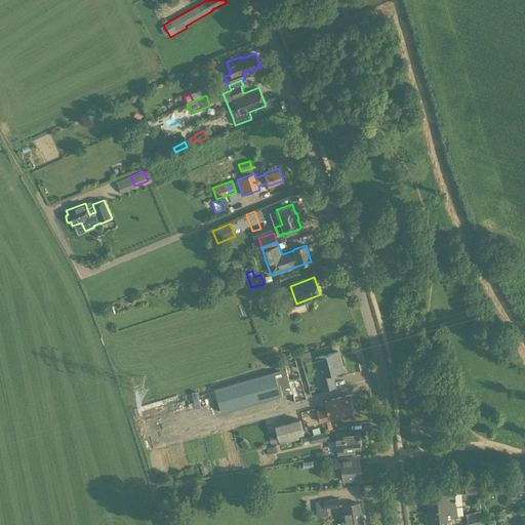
[(263,295),(283,289),(280,279),(259,286),(263,295)]
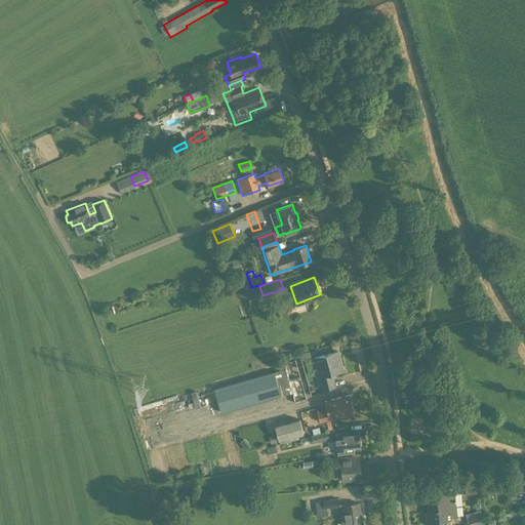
[(315,357),(323,389),(334,386),(331,372),(342,370),(337,351),(315,357)]
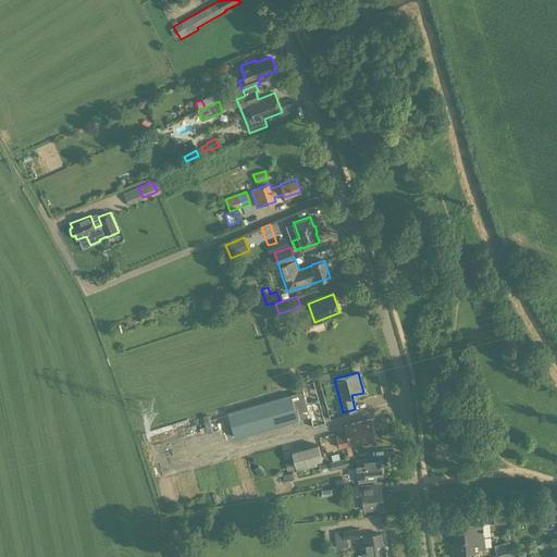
[(325,423),(313,381),(301,385),(302,391),(310,416),(313,426),(325,423)]
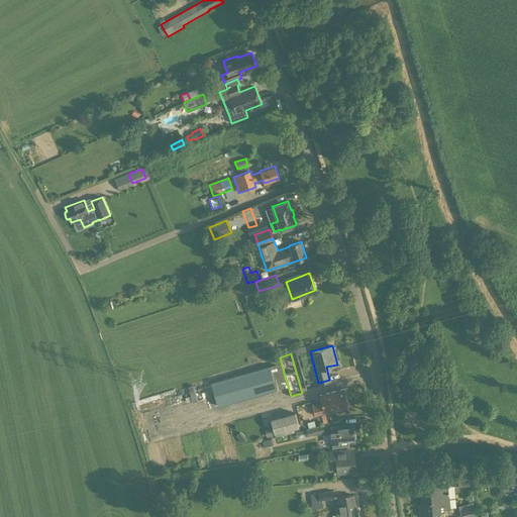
[(218,406),(276,389),(269,366),(211,383),(218,406)]
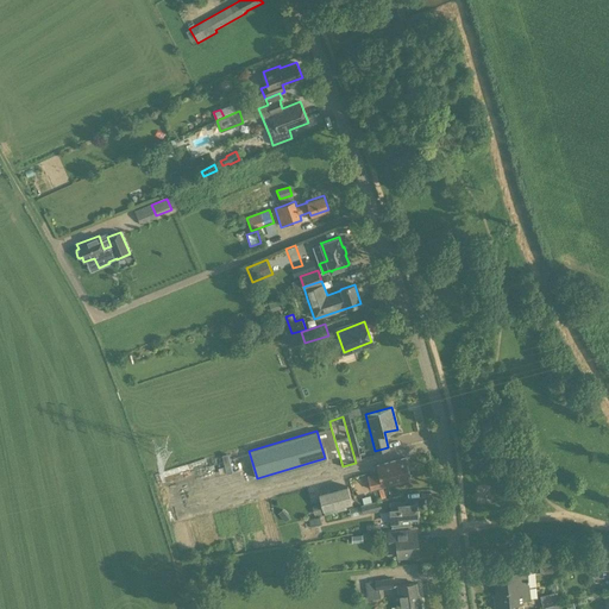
[(369,481),(371,489),(410,478),(405,457),(376,465),(380,478),(369,481)]
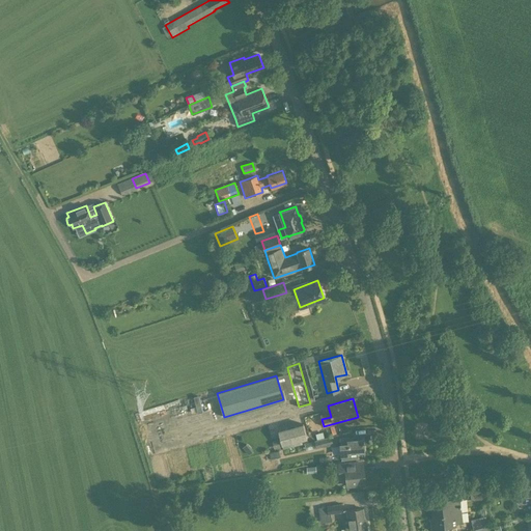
[(303,423),(278,430),(283,449),(303,444),(302,440),(307,439),(303,423)]
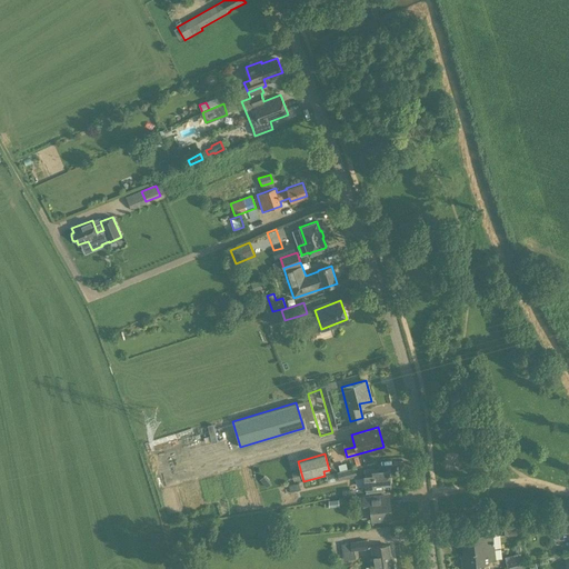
[(360,465),(358,457),(353,458),(353,459),(349,460),(351,467),(360,465)]
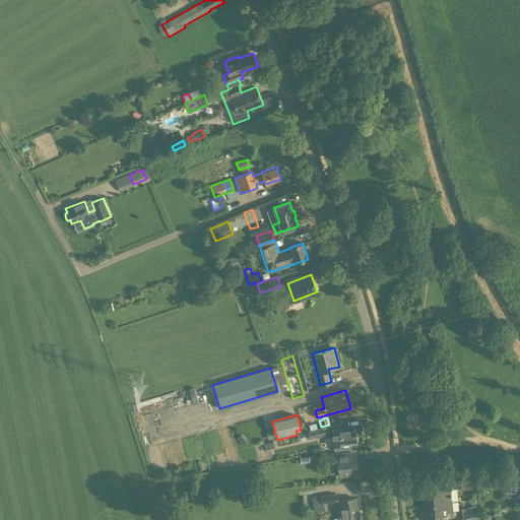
[(300,442),(327,435),(325,428),(298,435),(300,442)]
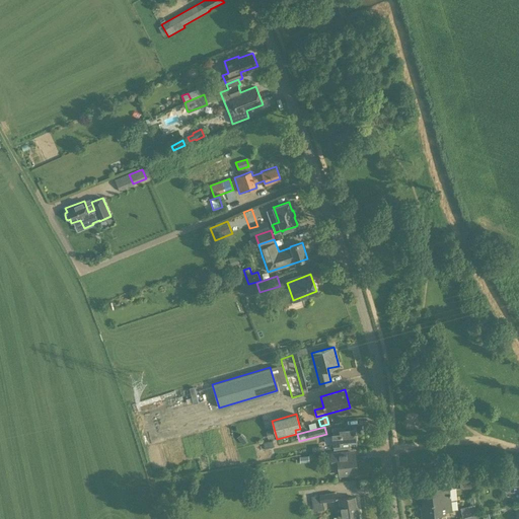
[(334,445),(334,449),(350,447),(350,441),(355,440),(355,434),(355,431),(354,429),(347,429),(346,427),(332,429),(332,431),(330,431),(331,434),(332,434),(332,445),(334,445)]
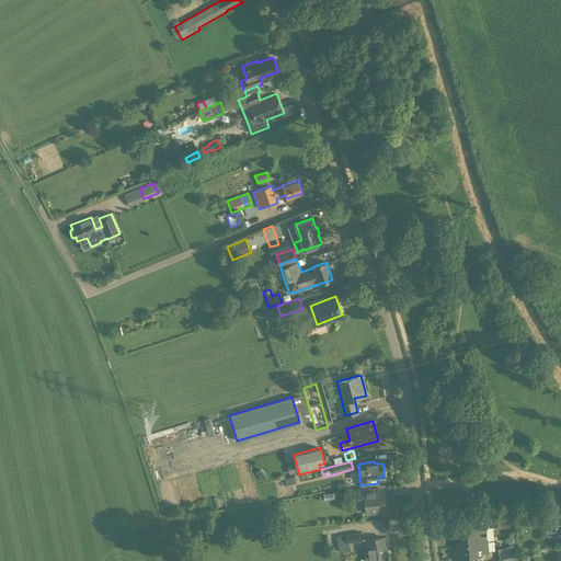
[(256,473),(263,481),(268,477),(262,469),(256,473)]
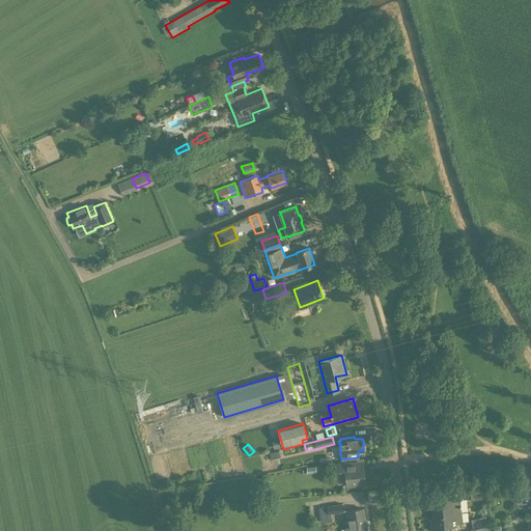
[(281,457),(279,450),(270,453),(271,459),(281,457)]
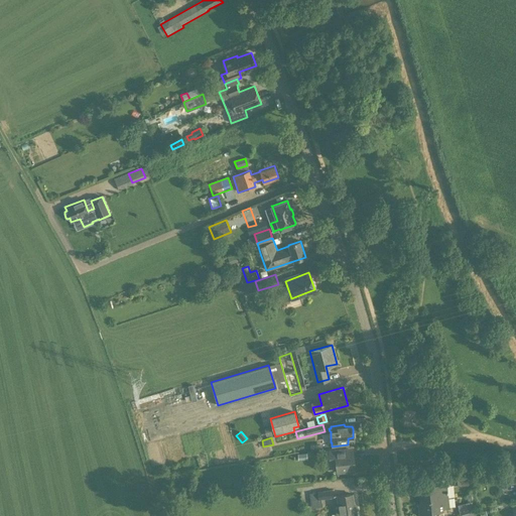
[(348,448),(329,450),(330,465),(336,464),(337,472),(355,470),(353,455),(348,455),(347,449),(348,448)]
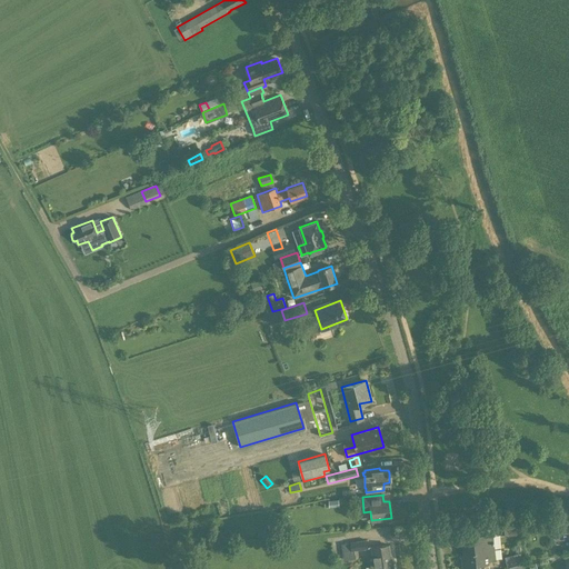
[(522,530),(532,529),(532,521),(521,522),(522,530)]
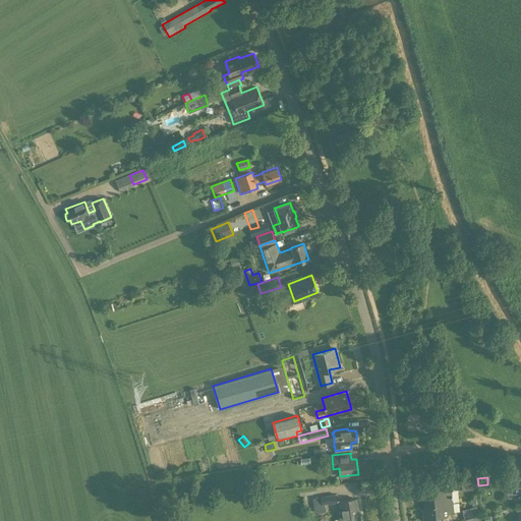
[(520,491),(520,477),(512,478),(513,493),(520,491)]
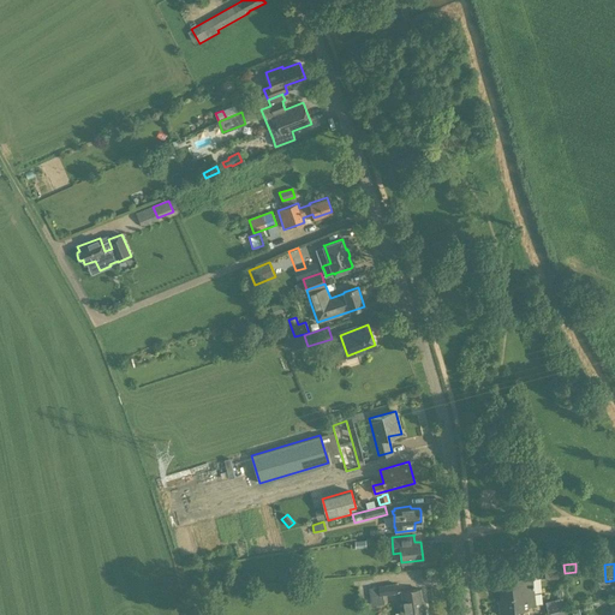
[(544,567),(545,579),(561,577),(561,565),(544,567)]
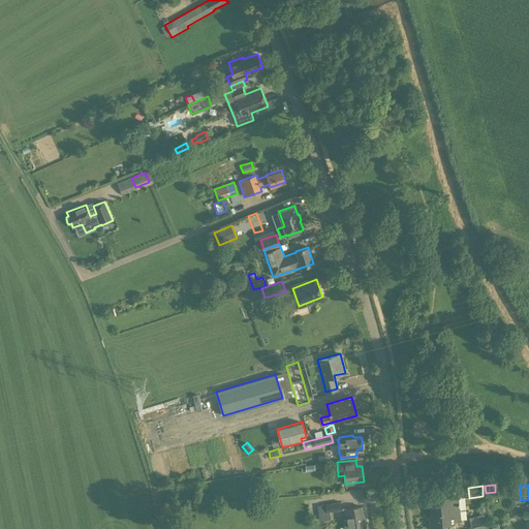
[(432,514),(460,510),(458,498),(449,499),(449,496),(430,498),(432,514)]
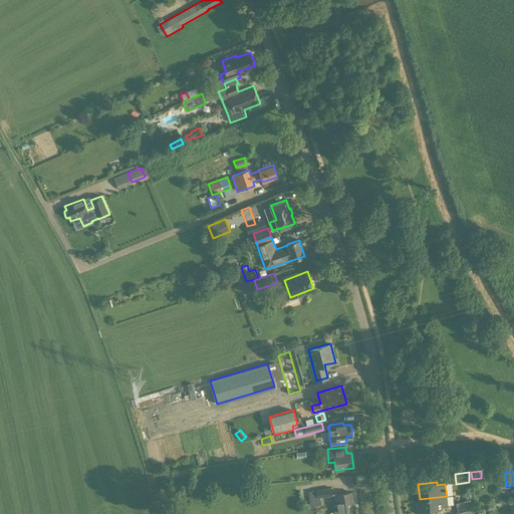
[(309,491),(311,506),(321,505),(320,498),(332,496),(331,488),(309,491)]
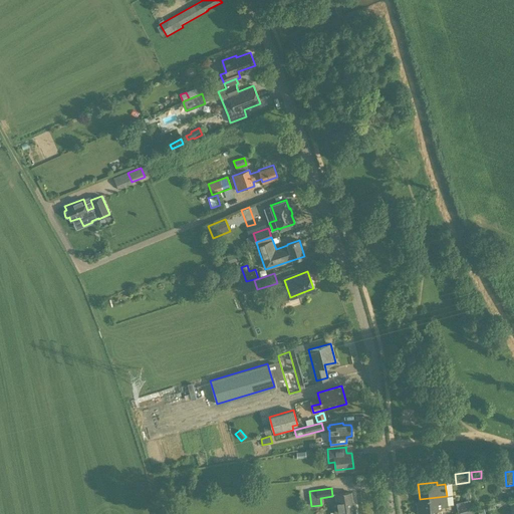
[(334,513),(354,513),(354,508),(352,508),(350,492),(335,494),(337,505),(334,506),(334,513)]
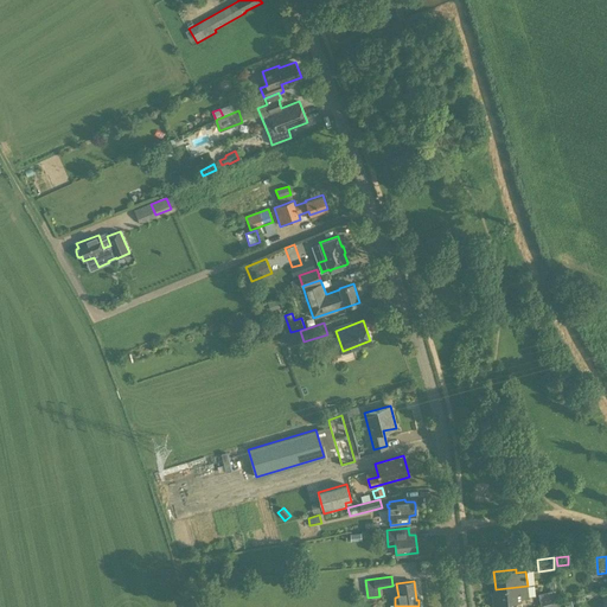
[(528,586),(496,589),(496,593),(493,593),(493,606),(496,606),(509,606),(509,602),(521,601),(521,598),(529,598),(528,586)]
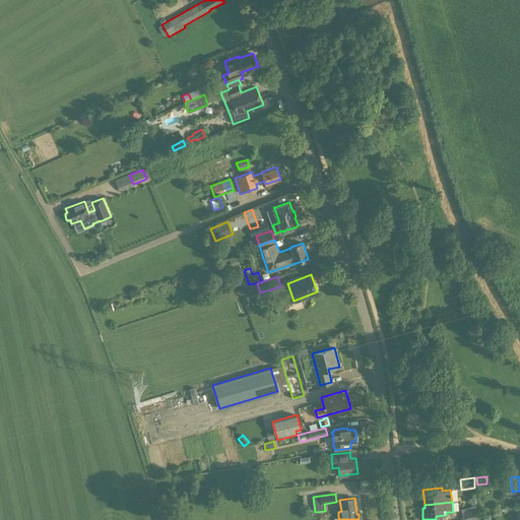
[(461,509),(464,519),(477,516),(476,505),(461,509)]
